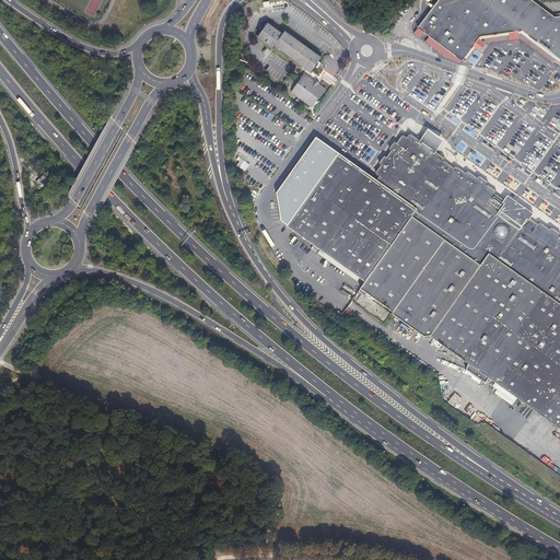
[(559,16),(556,18),(532,0),(440,0),(419,27),(417,31),(415,33),(420,38),(422,35),(423,34),(424,32),(429,36),(427,38),(424,42),(434,49),(447,58),(462,63),(463,61),(464,60),(465,61),(466,61),(467,60),(465,58),(475,45),(479,39),(481,36),(510,33),(520,32),(523,32),(559,59),(559,16)]
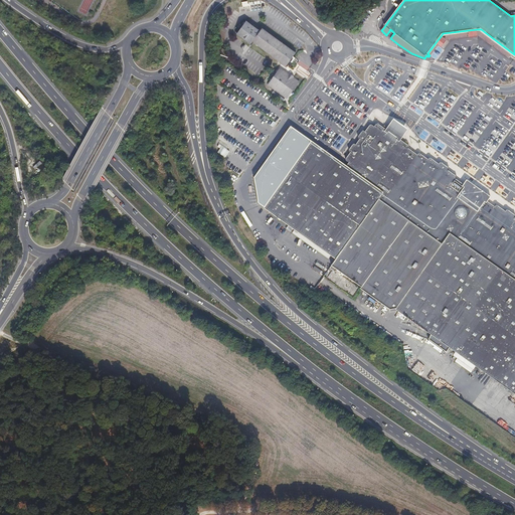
[(247,22),(262,33),(263,31),(247,20),(246,22),(247,22)]
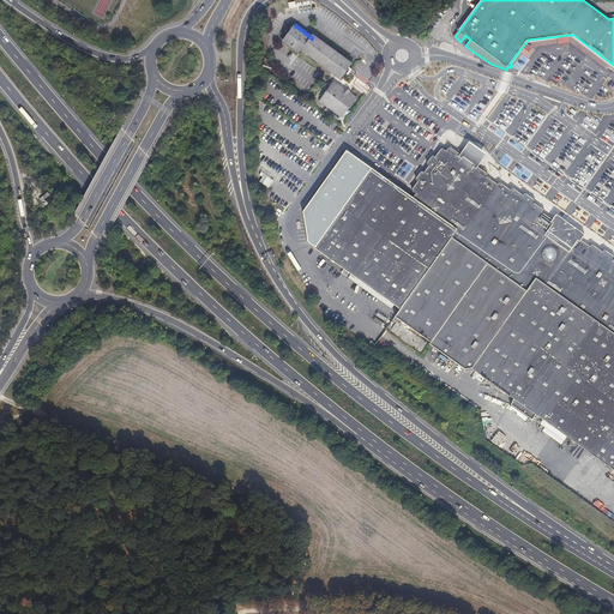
[(284,40),(286,40),(295,26),(294,26),(284,40)]
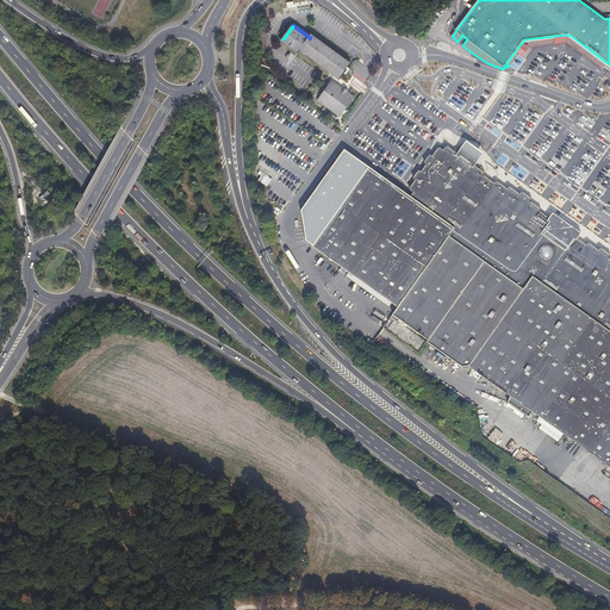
[(302,50),(303,49),(310,39),(293,26),(284,39),(300,53),(302,50)]
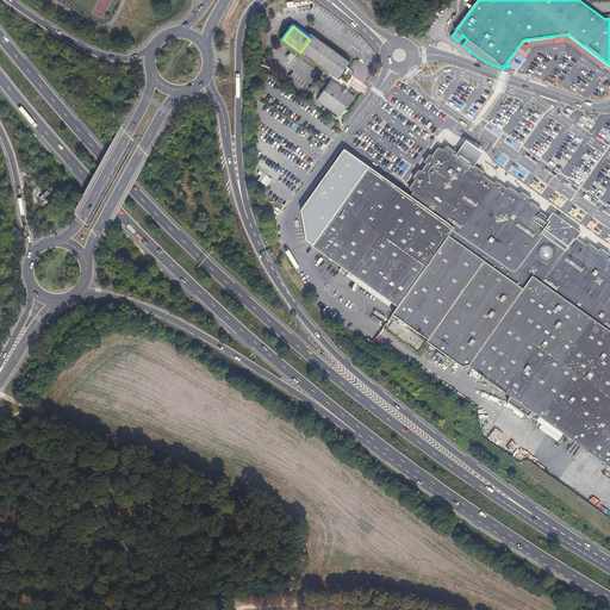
[(312,36),(313,37),(352,64),(354,66),(354,64),(313,35),(312,36)]
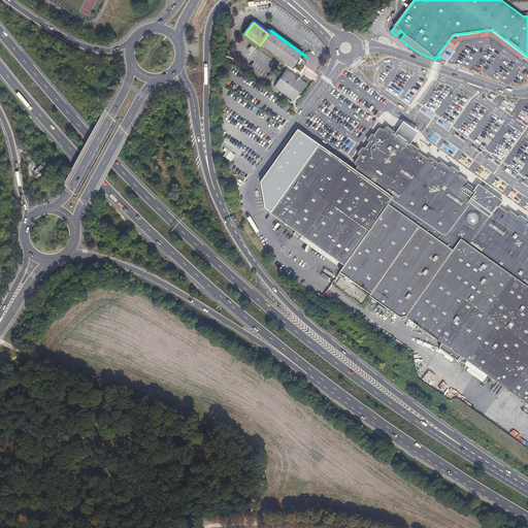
[(494,33),(527,58),(527,56),(493,30),(494,33)]
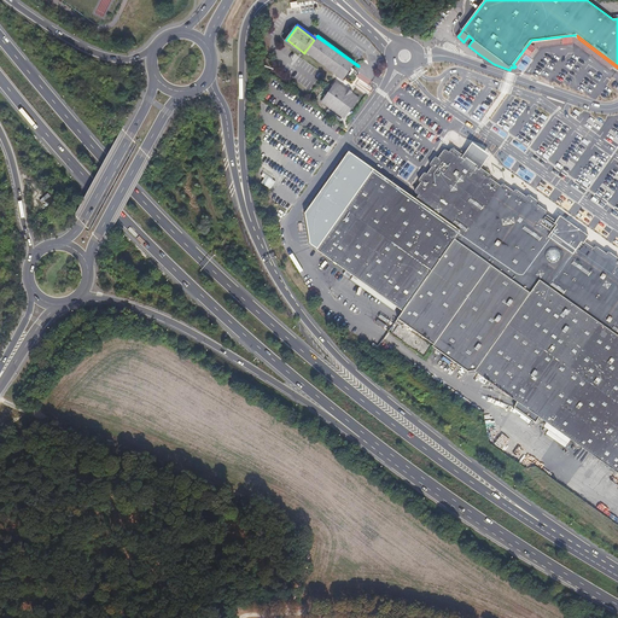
[(307,50),(308,51),(318,38),(316,36),(315,38),(314,40),(307,50)]
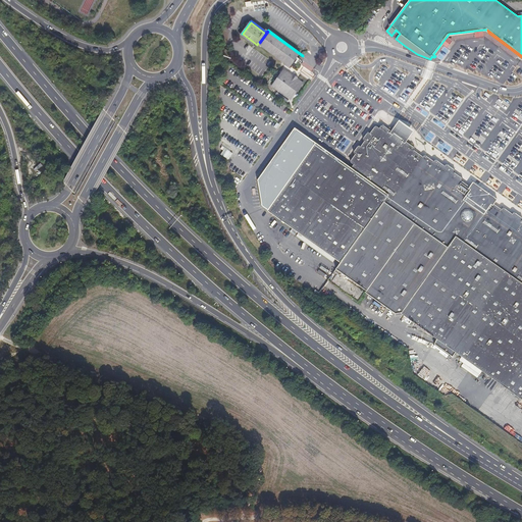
[(268,32),(260,43),(289,63),(288,64),(292,67),(301,55),(268,32)]
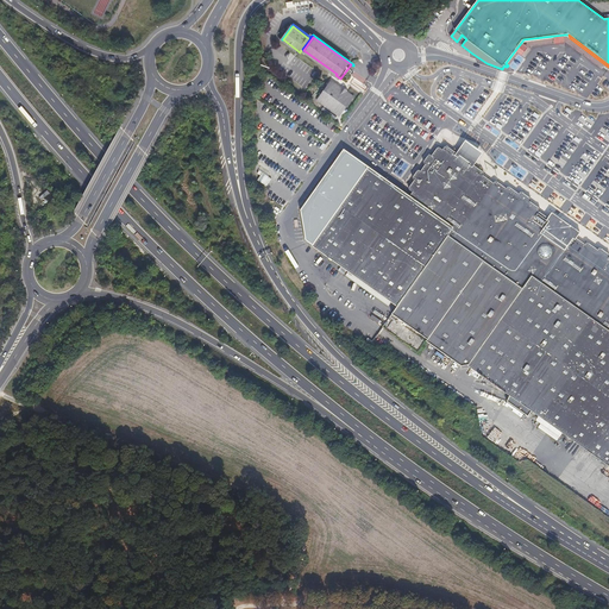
[(300,55),(301,52),(300,52),(283,39),(282,39),(281,41),(300,55)]
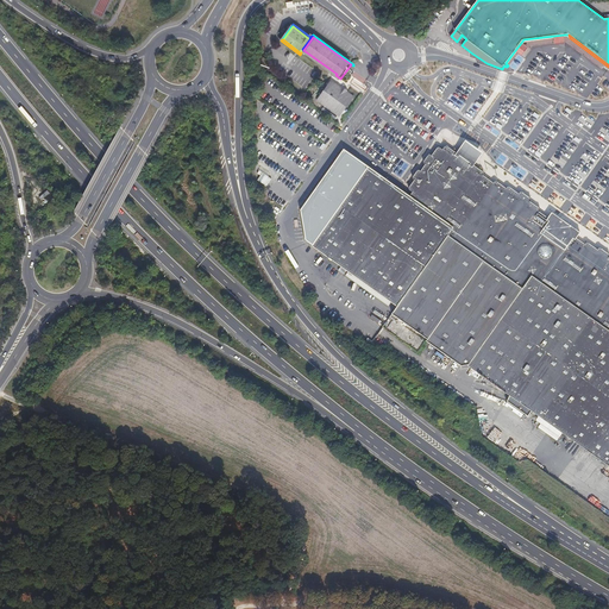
[(516,49),(519,51),(522,54),(528,48),(525,44),(521,43),(516,49)]
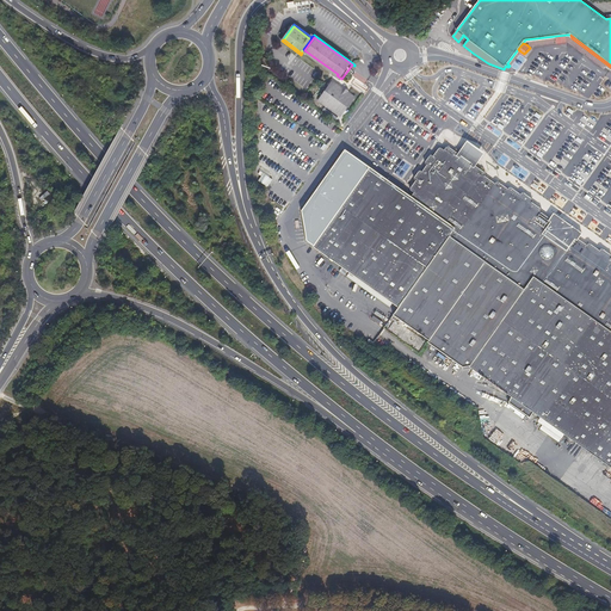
[(338,74),(304,50),(303,49),(302,50),(303,51),(337,75),(338,74)]
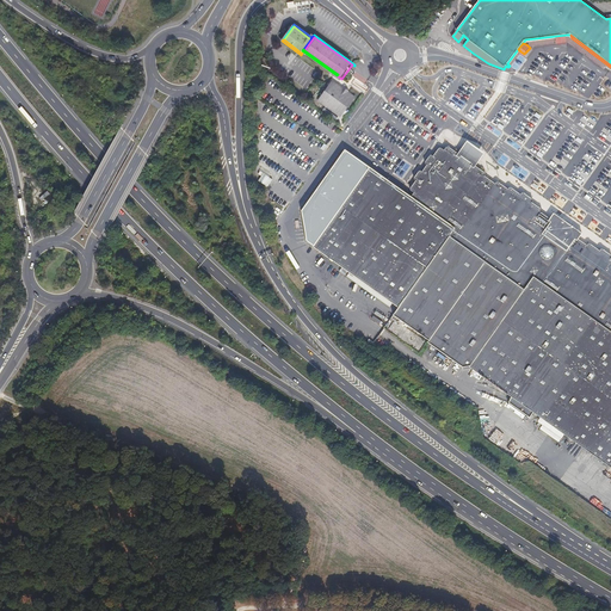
[(507,63),(510,66),(520,51),(518,49),(507,63)]
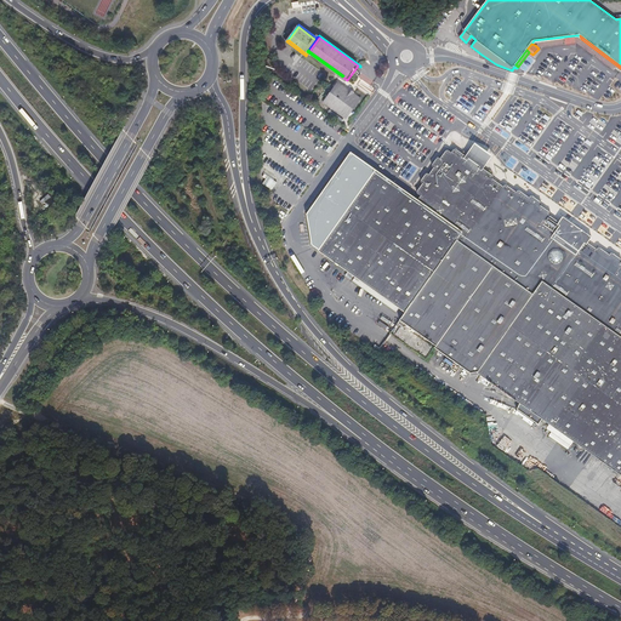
[(358,66),(347,80),(349,81),(360,67),(358,66)]
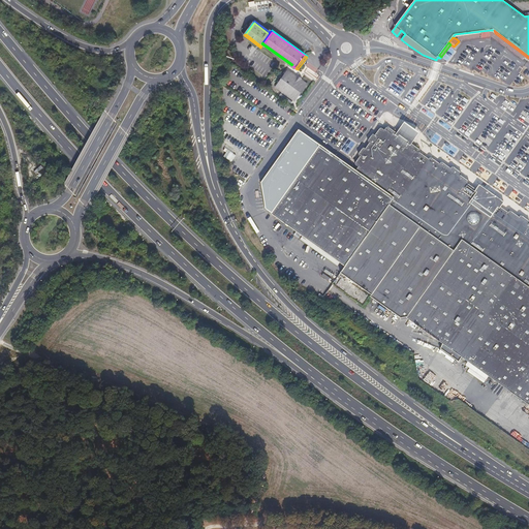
[(276,88),(296,101),(309,85),(303,80),(304,79),(300,76),(299,78),(289,70),(276,88)]
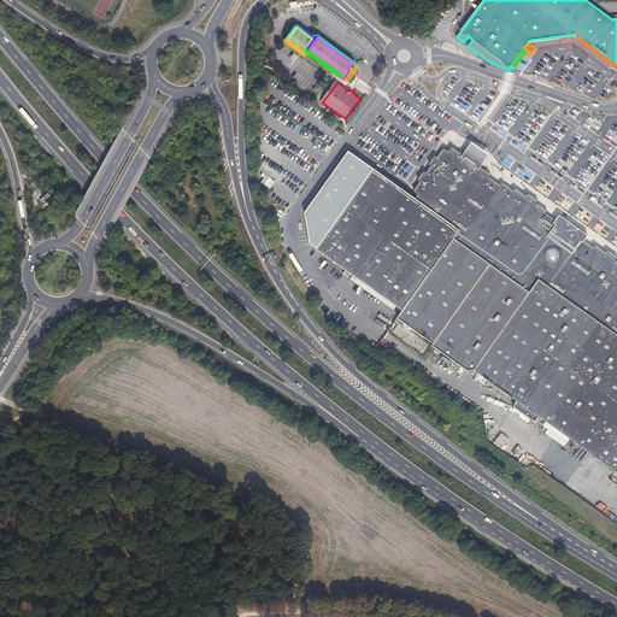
[(328,112),(341,122),(342,119),(329,110),(328,112)]
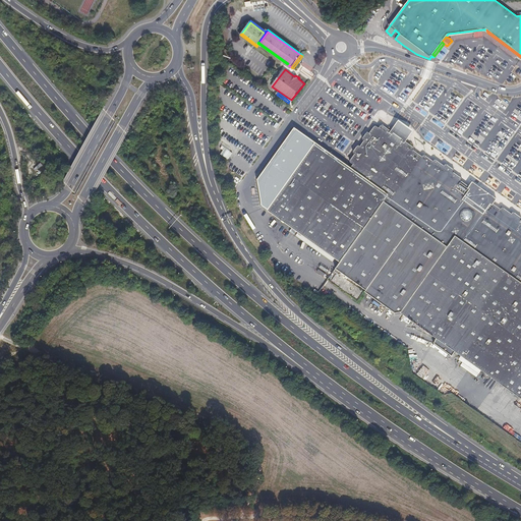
[(392,135),(393,133),(403,140),(401,142),(404,143),(405,141),(409,136),(413,131),(405,125),(398,121),(395,125),(391,131),(389,133),(392,135)]
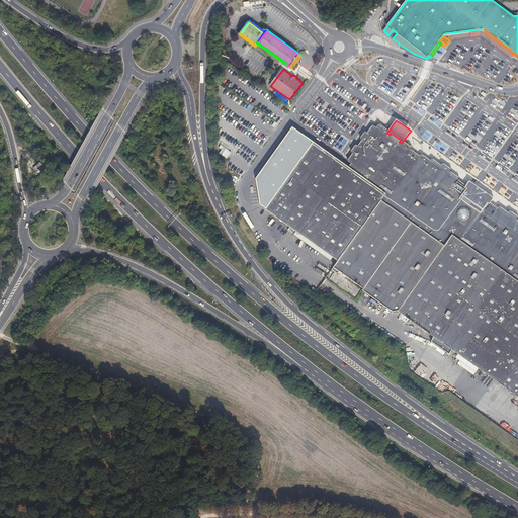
[(297,231),(335,257),(340,261),(335,267),(364,289),(363,290),(393,312),(399,311),(434,335),(430,340),(449,354),(453,349),(517,395),(517,222),(517,217),(517,219),(510,213),(511,211),(509,211),(508,211),(506,213),(501,209),(502,207),(500,207),(499,207),(497,210),(490,204),(494,198),(470,181),(465,188),(458,182),(460,180),(460,179),(459,178),(459,177),(458,179),(451,174),(453,172),(452,170),(451,169),(450,171),(445,167),(446,165),(444,165),(443,165),(441,167),(434,162),(435,161),(435,160),(433,160),(432,161),(431,163),(424,158),(425,156),(424,156),(422,156),(422,157),(420,158),(412,152),(413,150),(413,149),(413,148),(413,147),(412,146),(410,146),(403,141),(402,143),(399,142),(401,140),(391,133),(390,135),(386,133),(389,131),(381,127),(382,125),(381,125),(379,125),(378,128),(376,126),(374,126),(373,127),(372,127),(374,128),(370,134),(368,133),(367,133),(366,134),(365,134),(367,135),(364,139),(362,137),(361,139),(361,140),(362,141),(358,146),(357,145),(357,146),(355,147),(353,150),(352,151),(352,152),(353,154),(349,159),(348,159),(348,161),(349,162),(351,164),(349,167),(313,142),(292,127),(256,179),(260,204),(266,208),(265,209),(297,231)]
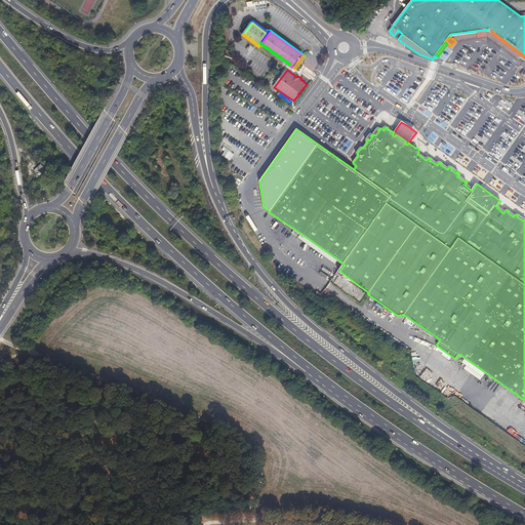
[(336,265),(339,260),(301,234),(298,238),(336,265)]
